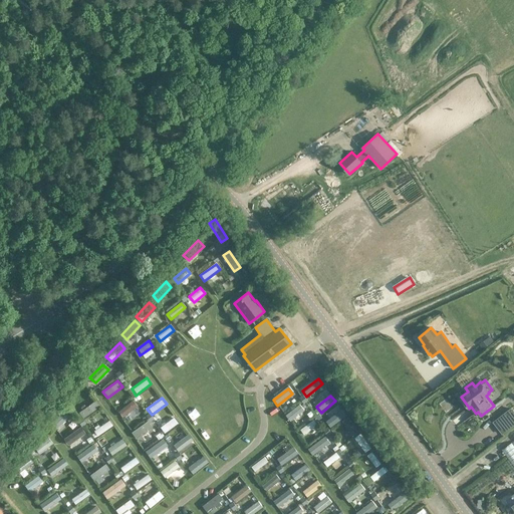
[(133,400),(117,412),(122,418),(138,407),(133,400)]
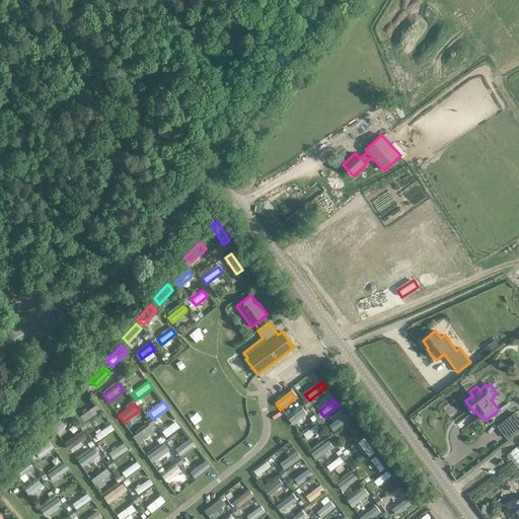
[(96,405),(80,417),(84,423),(92,418),(100,412),(96,405)]
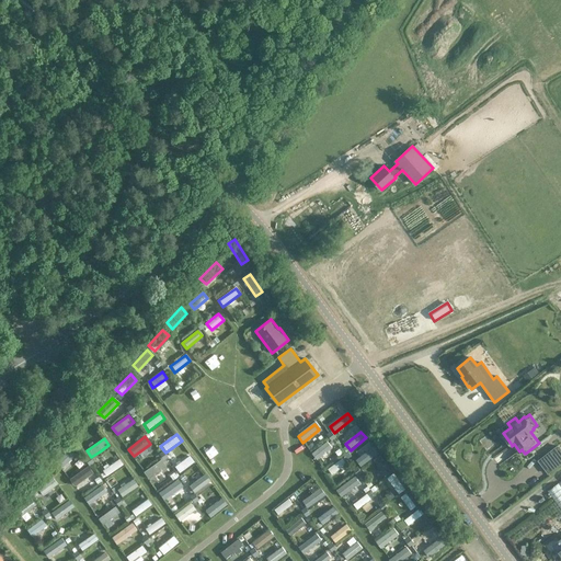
[(328,442),(315,451),(318,457),(332,447),(328,442)]
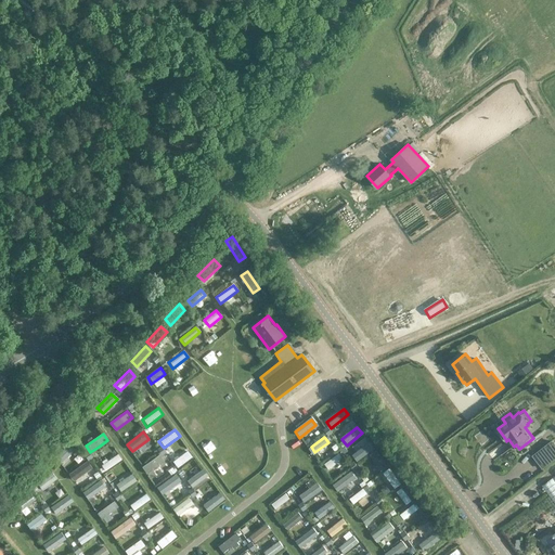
[(554,446),(552,441),(532,455),(542,468),(554,457),(554,446)]
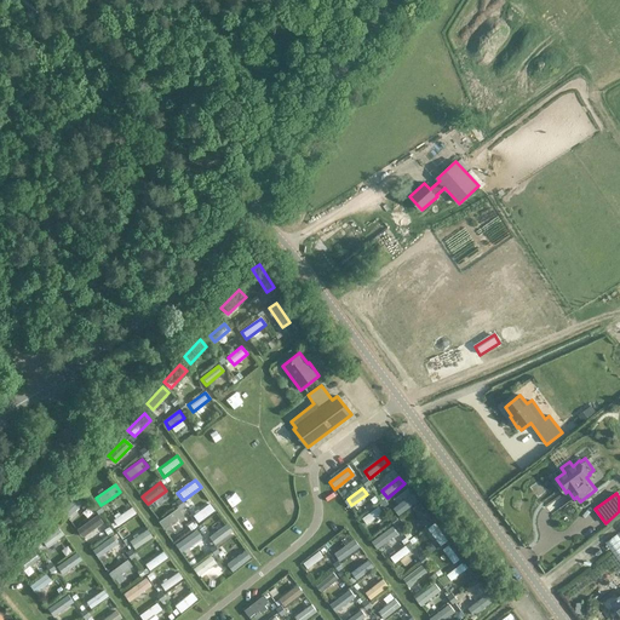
[(399,517),(418,501),(413,494),(394,509),(399,517)]
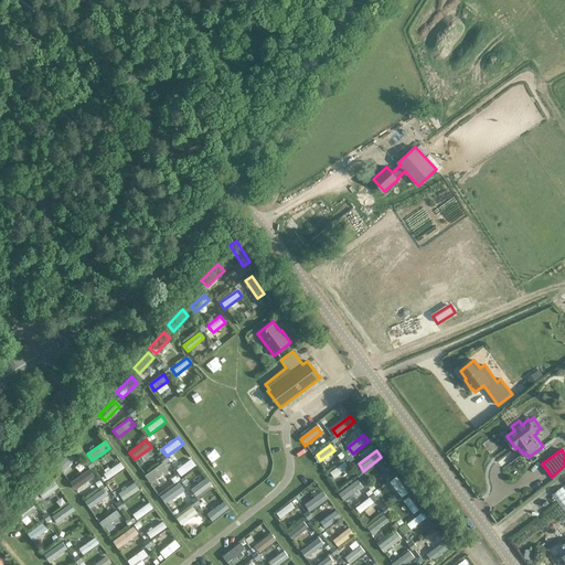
[(70,454),(56,466),(62,472),(75,460),(70,454)]
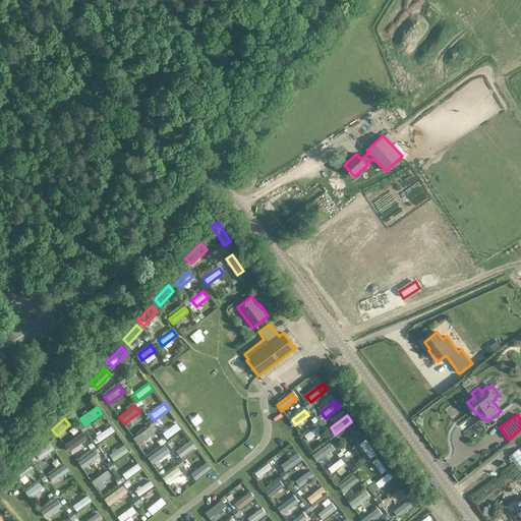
[(176,422),(161,433),(166,440),(181,428),(176,422)]
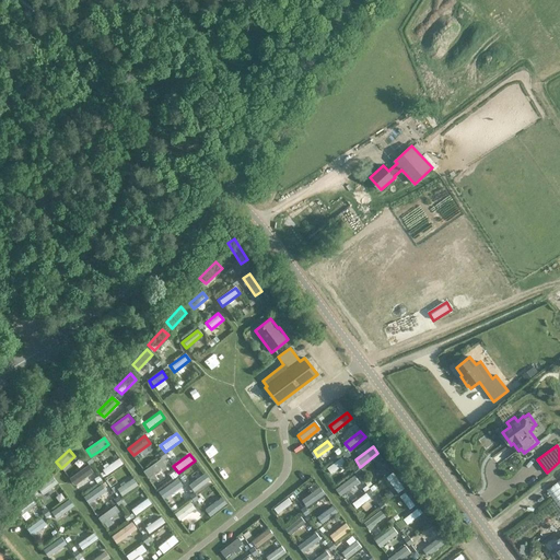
[(372,459),(384,476),(391,470),(378,455),(372,459)]
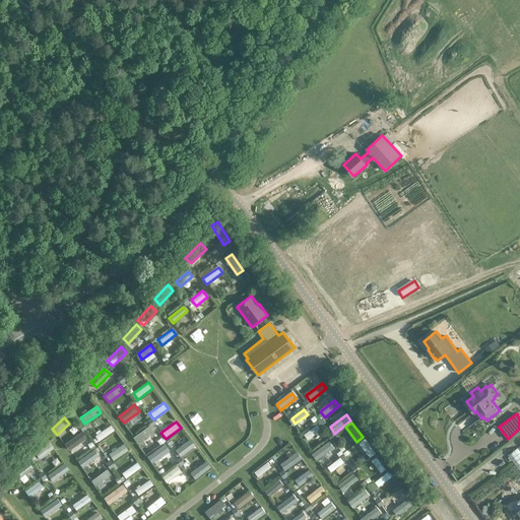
[(318,425),(303,436),(307,442),(322,431),(318,425)]
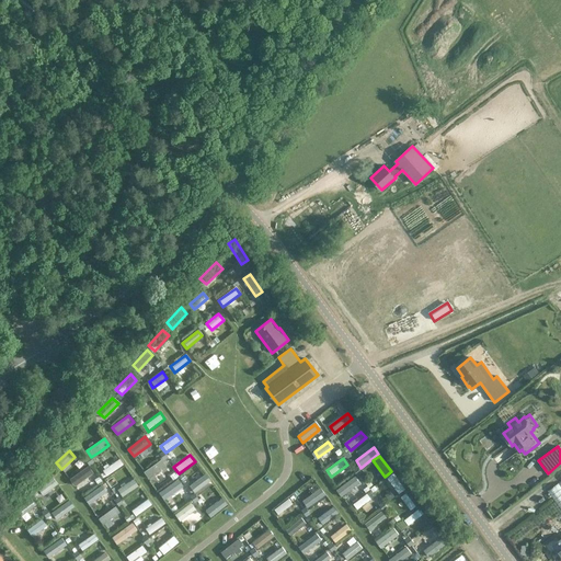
[(123,465),(118,459),(102,470),(106,477),(123,465)]
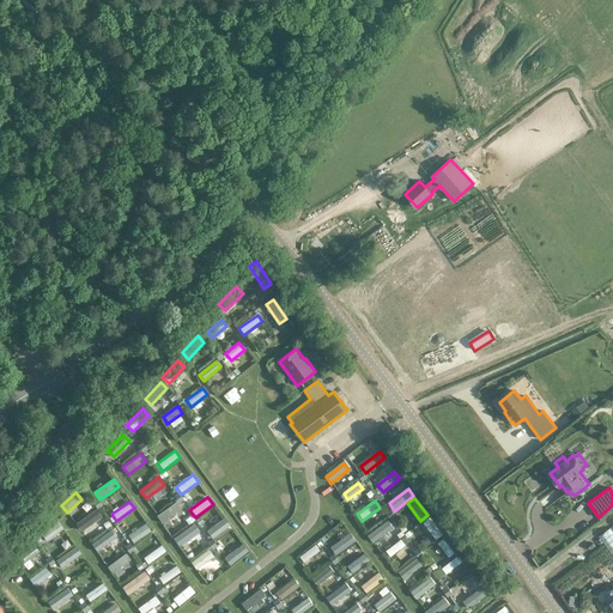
[(175,502),(157,515),(163,523),(181,509),(175,502)]
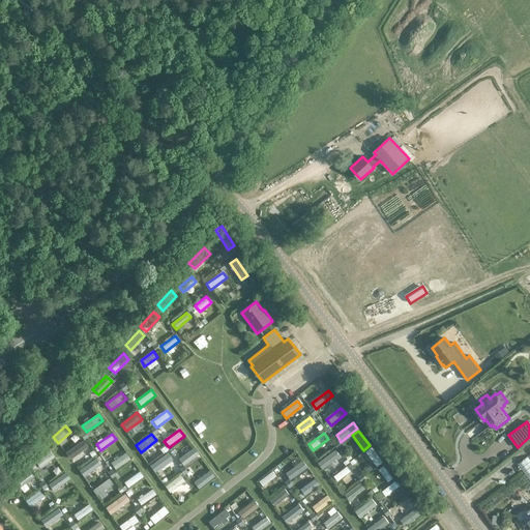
[(82,442),(65,453),(69,460),(86,448),(82,442)]
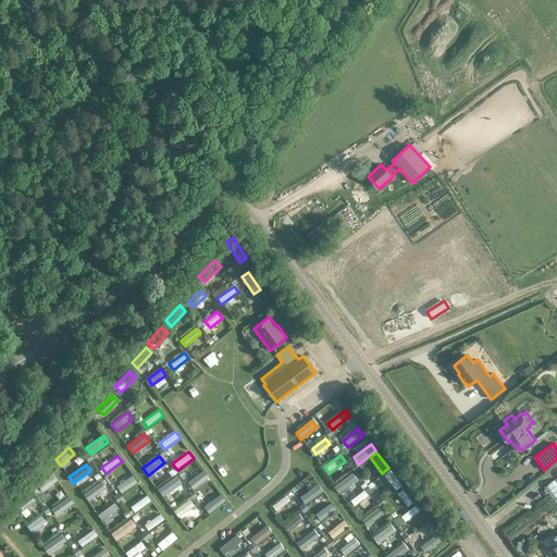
[(384,477),(396,493),(403,487),(391,471),(384,477)]
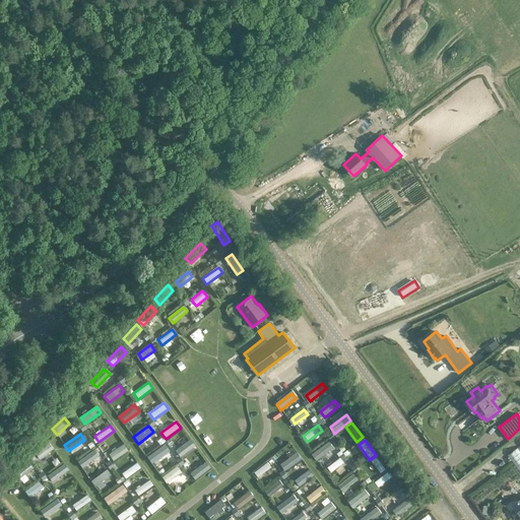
[(190,441),(175,452),(180,459),(195,447),(190,441)]
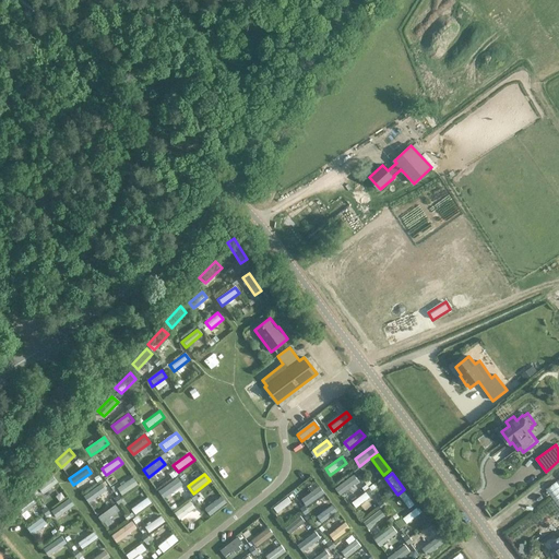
[(354,475),(334,489),(340,497),(359,483),(354,475)]
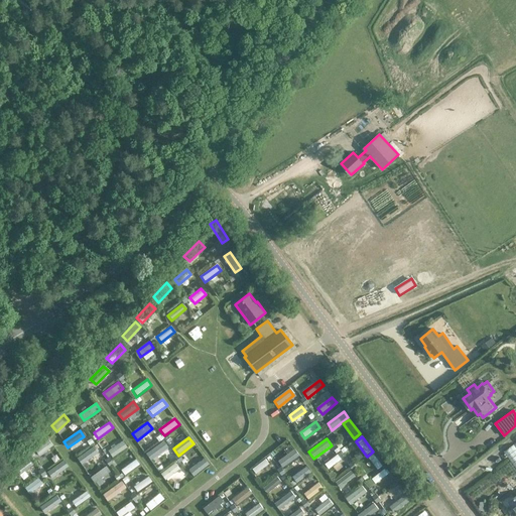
[(48,440),(34,450),(38,457),(52,446),(48,440)]
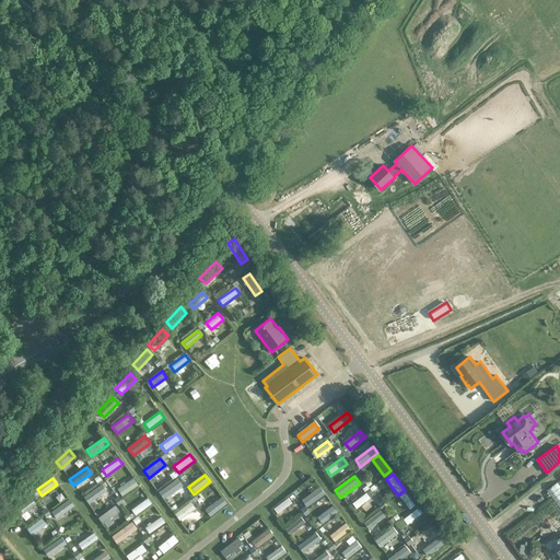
[(132,478),(116,490),(121,498),(138,485),(132,478)]
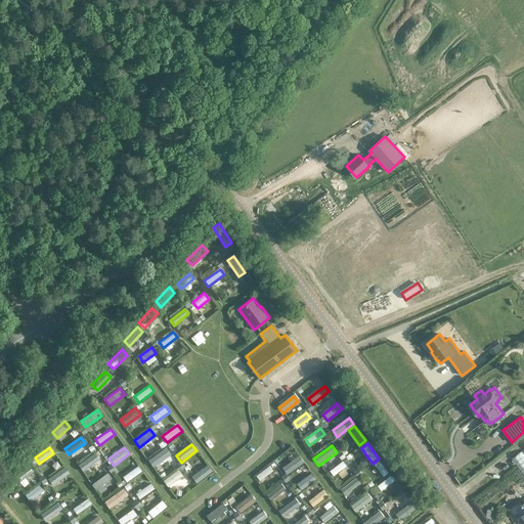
[(166,448),(147,462),(153,468),(170,454),(166,448)]
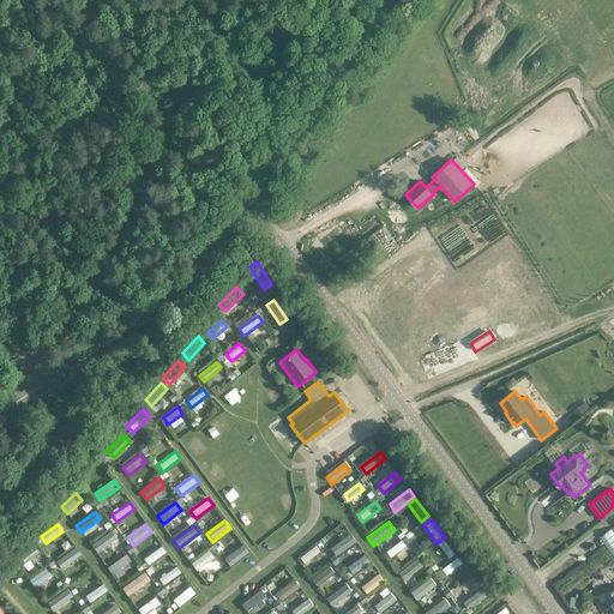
[(613,557),(613,531),(612,529),(600,537),(613,557)]
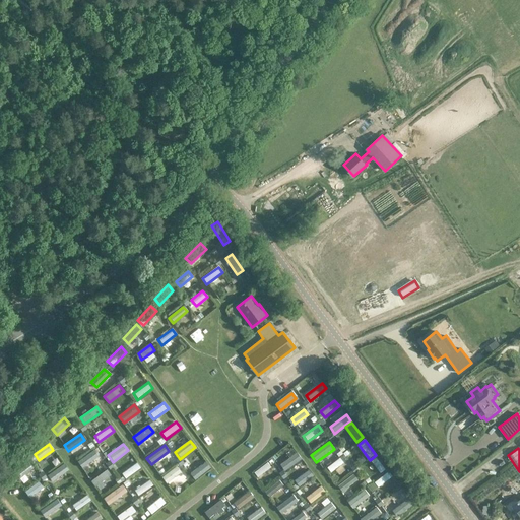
[(93,451),(77,462),(82,468),(99,457),(93,451)]
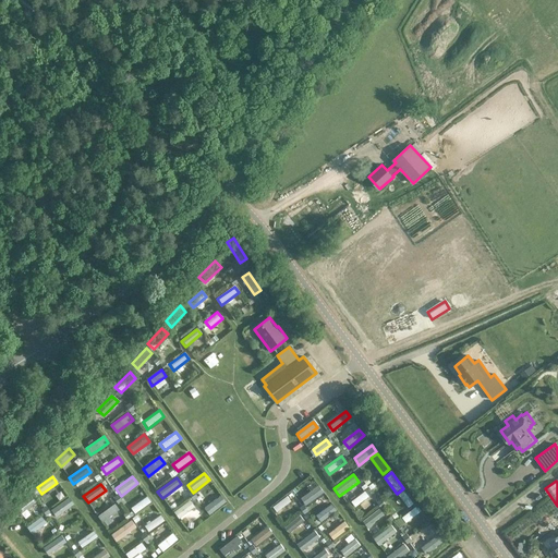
[(319,487),(301,501),(305,508),(325,494),(319,487)]
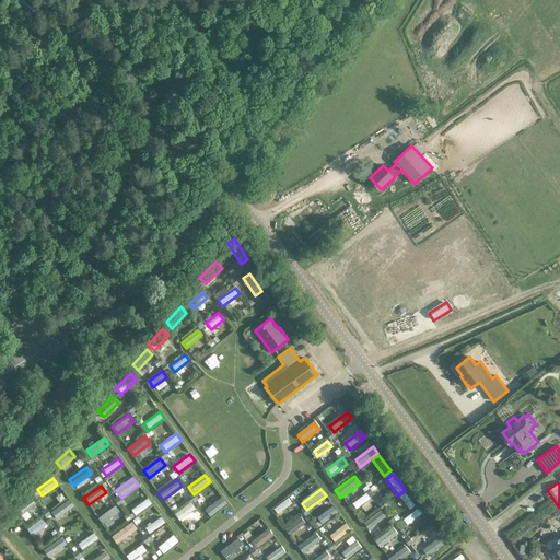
[(399,497),(409,510),(415,505),(405,492),(399,497)]
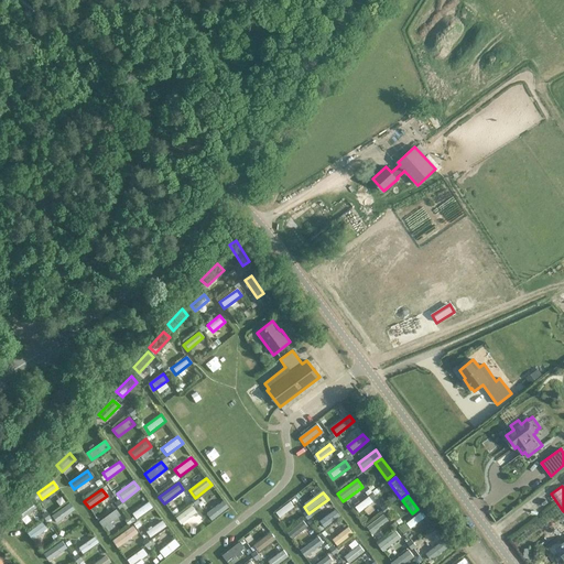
[(369,497),(354,509),(358,516),(375,503),(369,497)]
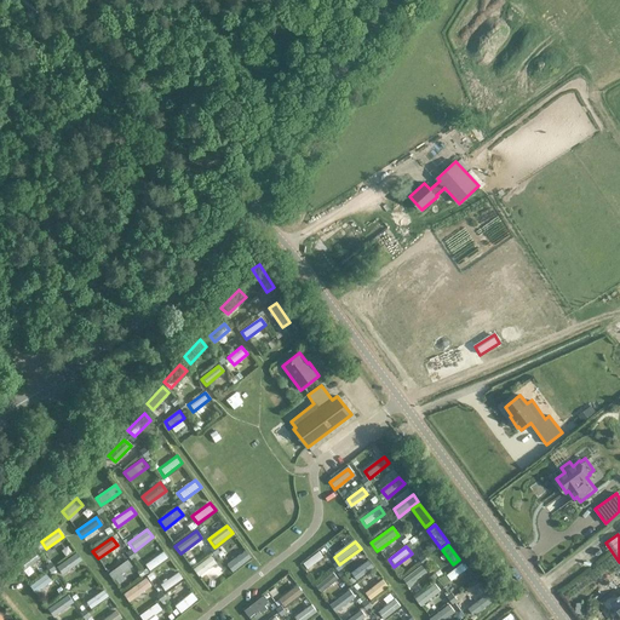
[(319,550),(300,563),(306,572),(325,557),(319,550)]
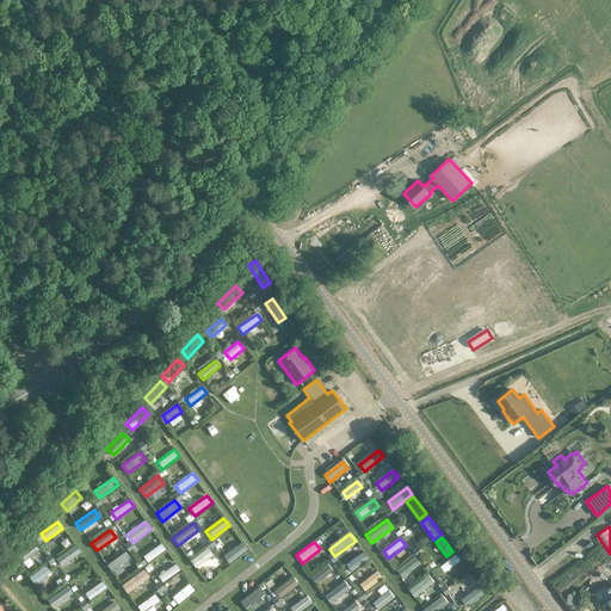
[(160,543),(142,556),(148,565),(166,550),(160,543)]
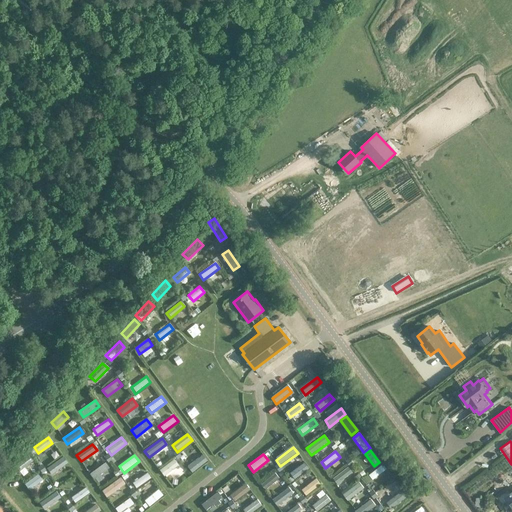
[(203,455),(187,468),(191,474),(208,462),(203,455)]
